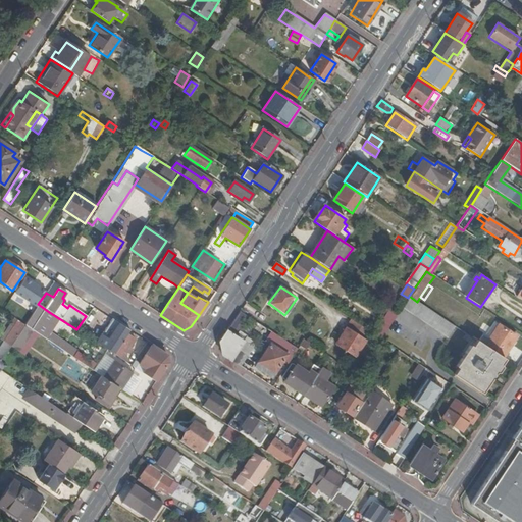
[(402,308),(447,337),(454,326),(430,310),(417,302),(409,296),(408,298),(402,308)]
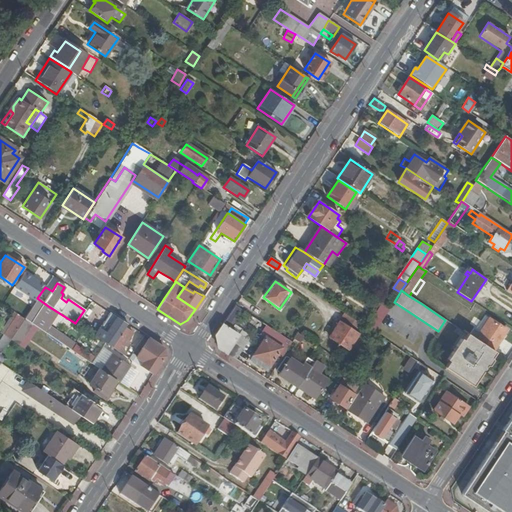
[(159,294),(158,294),(151,305),(157,309),(164,298),(159,294)]
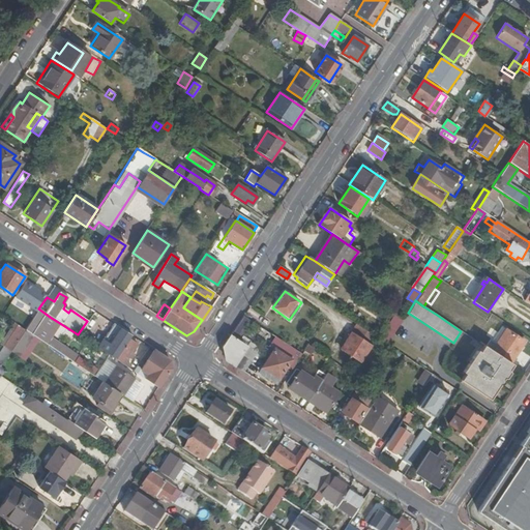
[(50,317),(38,308),(27,326),(24,330),(32,335),(36,337),(50,317)]
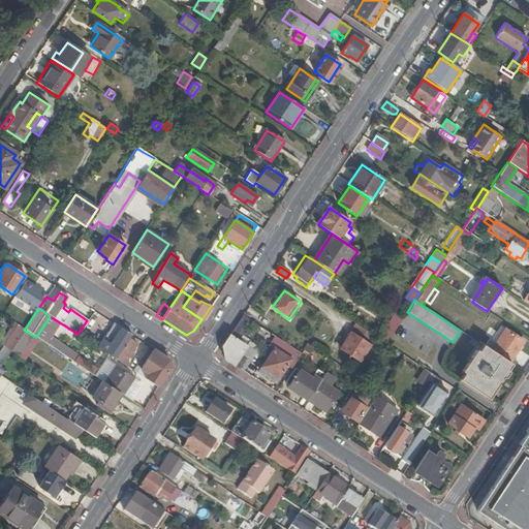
[(252,321),(243,314),(229,335),(239,342),(252,321)]
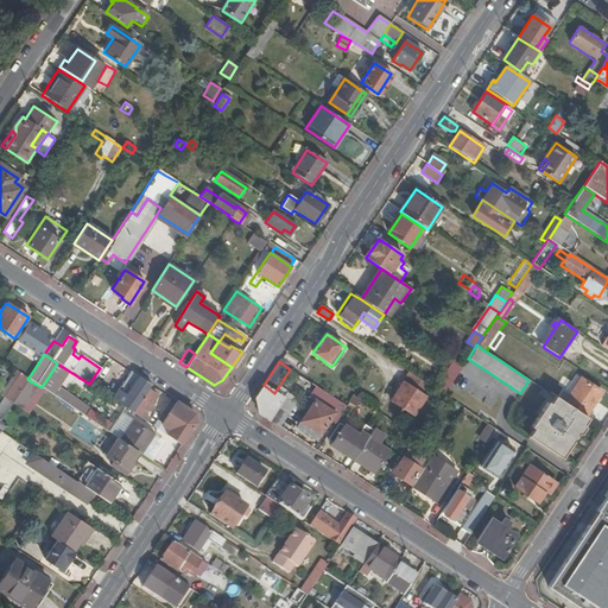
[(462,367),(454,361),(435,390),(443,396),(462,367)]
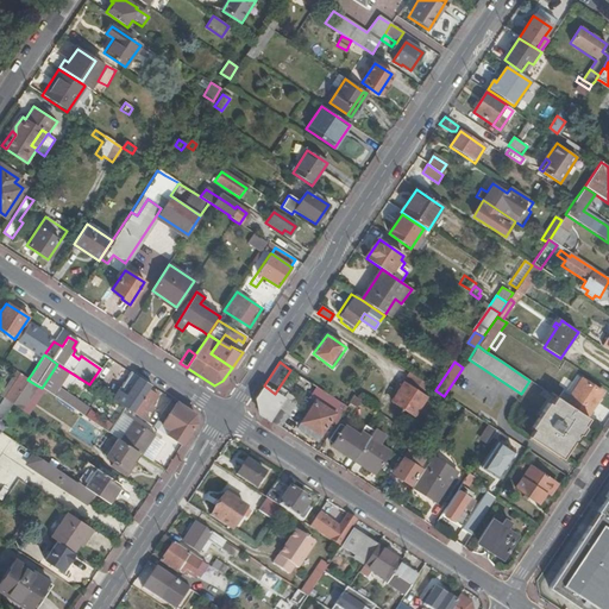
[(102,382),(113,389),(123,374),(113,366),(102,382)]
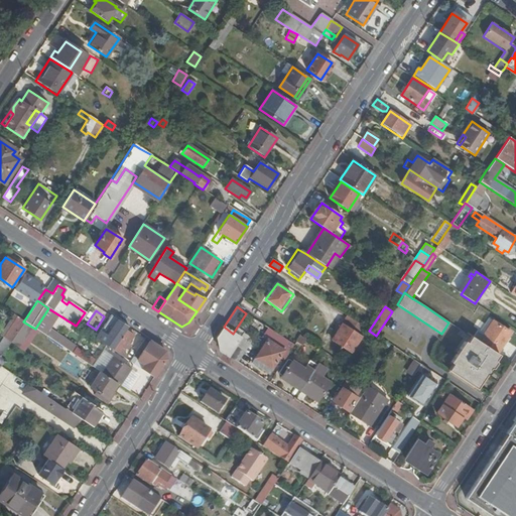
[(250,315),(246,313),(233,334),(236,336),(239,338),(235,345),(245,352),(247,354),(253,344),(244,338),(246,335),(240,331),(250,315)]
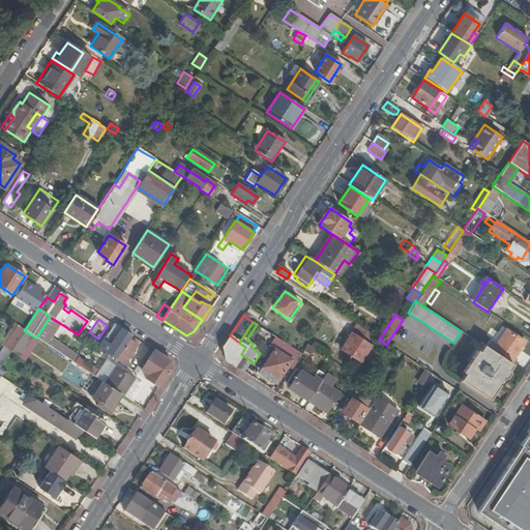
[(18,326),(13,323),(0,343),(0,345),(3,348),(18,326)]
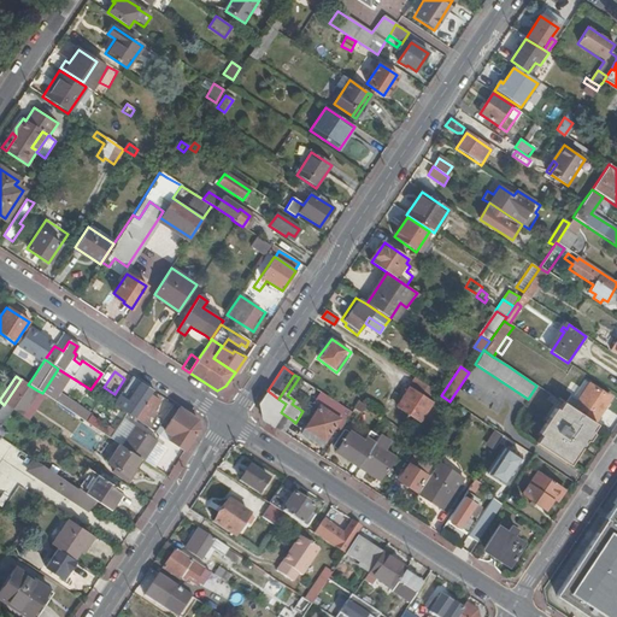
[(417,422),(436,393),(415,377),(395,406),(417,422)]
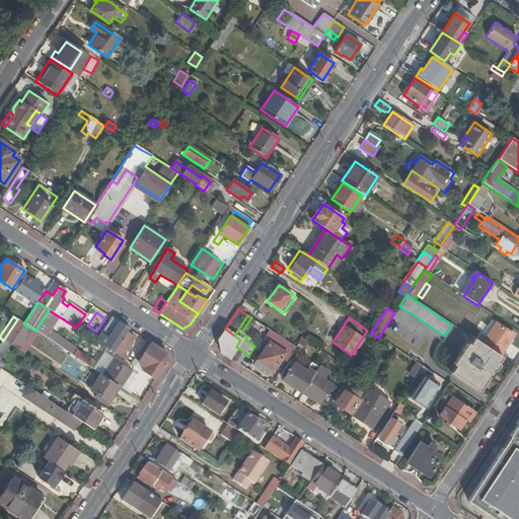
[(496,322),(490,318),(474,340),(475,341),(480,344),(496,322)]
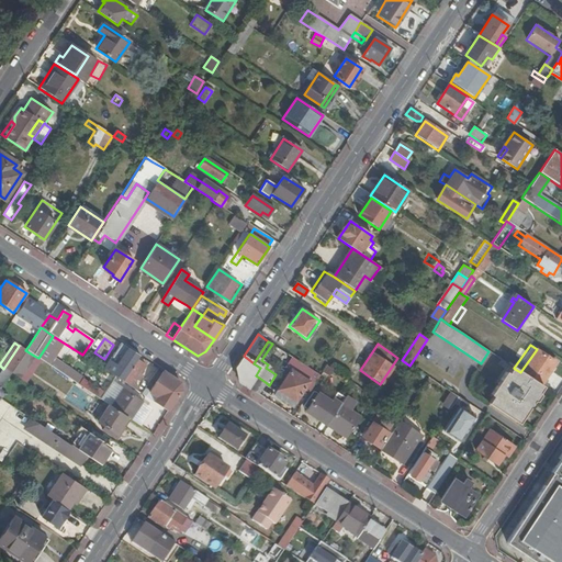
[(20,347),(19,346),(3,369),(10,373),(11,372),(25,350),(20,347)]
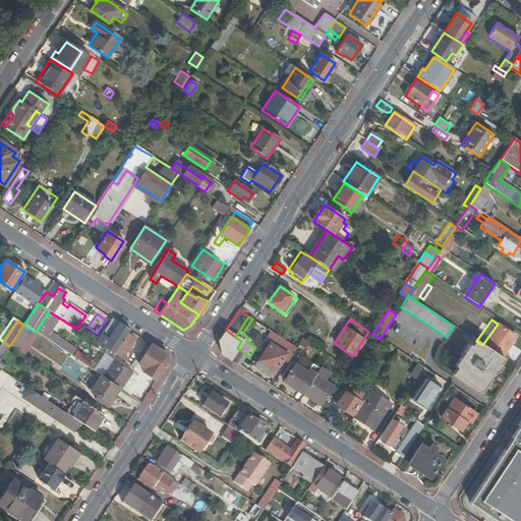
[(128,330),(113,321),(98,344),(112,353),(125,333),(128,330)]
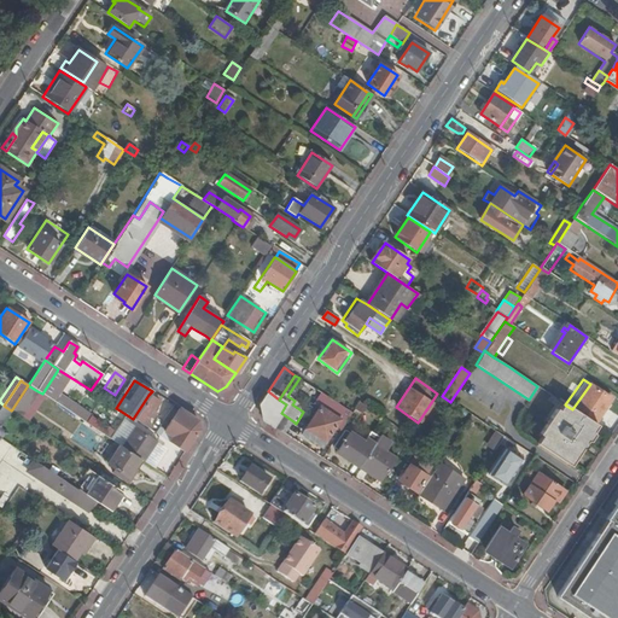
[(611,398),(590,384),(572,409),(593,423),(594,424),(611,398)]
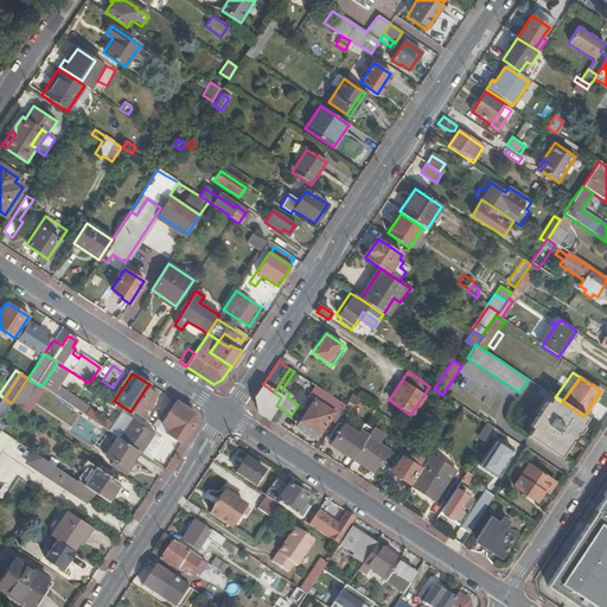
[(27,378),(12,402),(20,408),(37,384),(27,378)]
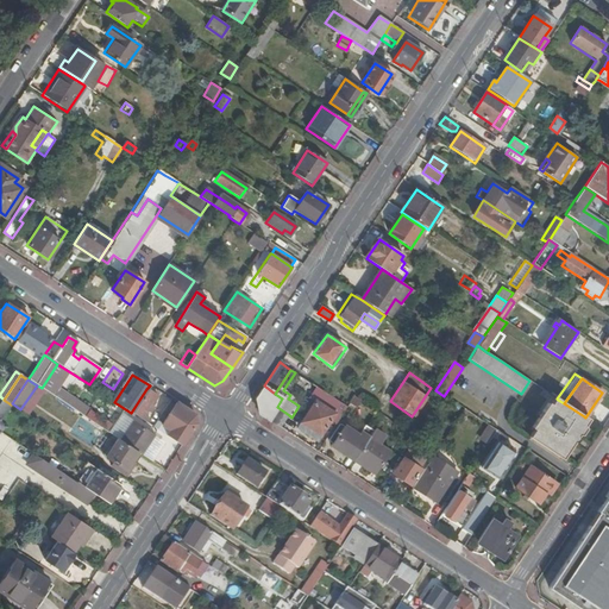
[(264,385),(256,399),(259,414),(268,420),(269,419),(277,407),(282,399),(278,396),(276,399),(274,396),(275,394),(264,385)]
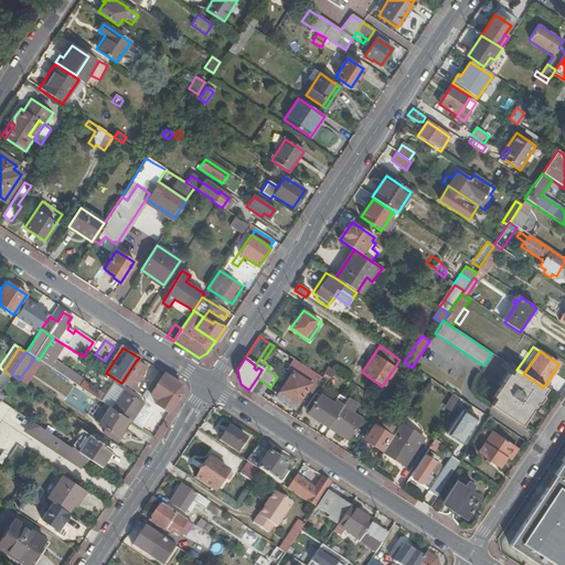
[(146,368),(136,361),(121,383),(138,394),(139,392),(138,391),(140,386),(135,383),(138,379),(140,381),(142,376),(144,375),(141,373),(146,368)]
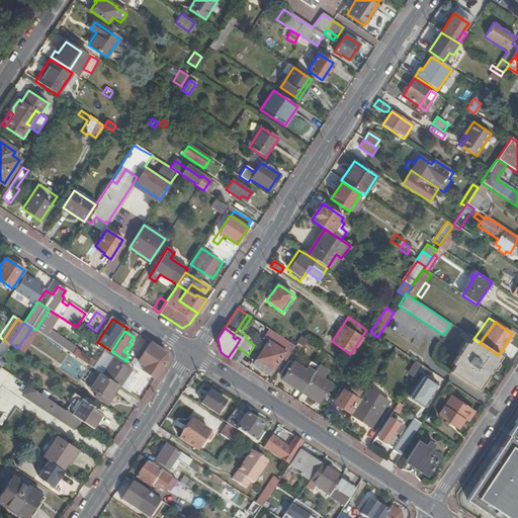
[(269,372),(278,358),(282,361),(293,346),(274,333),(269,341),(266,339),(255,358),(261,362),(259,365),(269,372)]
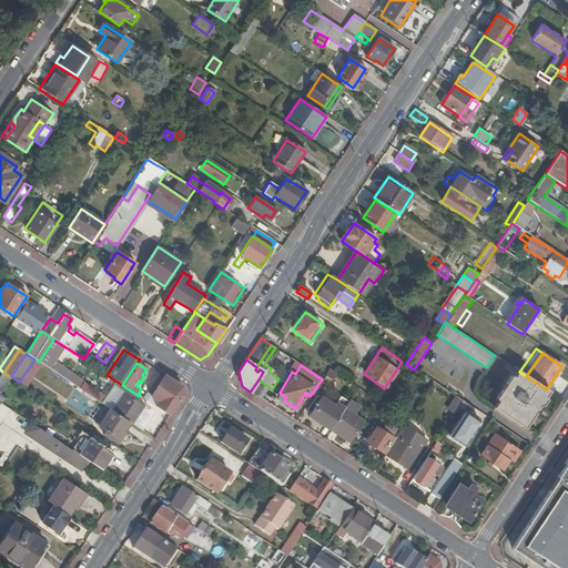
[(0,392),(10,377),(3,373),(0,377),(0,392)]
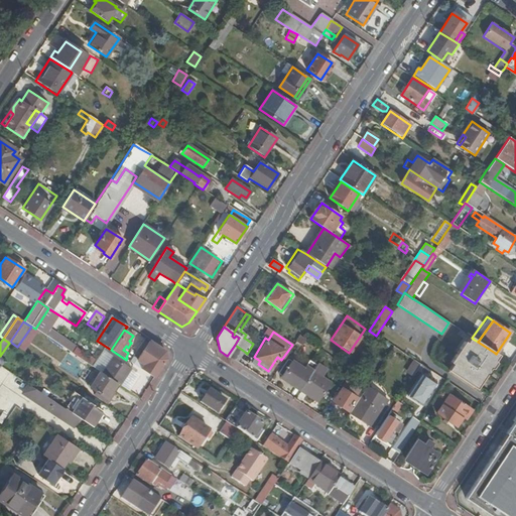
[(464,342),(450,362),(452,364),(455,365),(450,372),(473,387),(483,372),(475,367),(478,362),(488,369),(495,360),(492,358),(495,353),(478,342),(473,339),(469,345),(466,343),(464,342)]
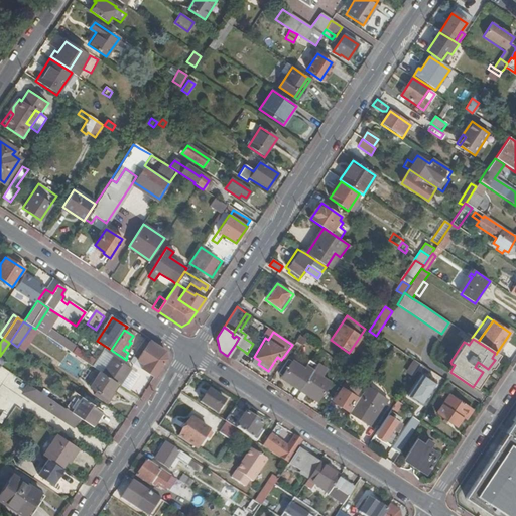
[(133,359),(143,365),(140,370),(152,378),(165,360),(165,359),(164,352),(145,340),(133,359)]
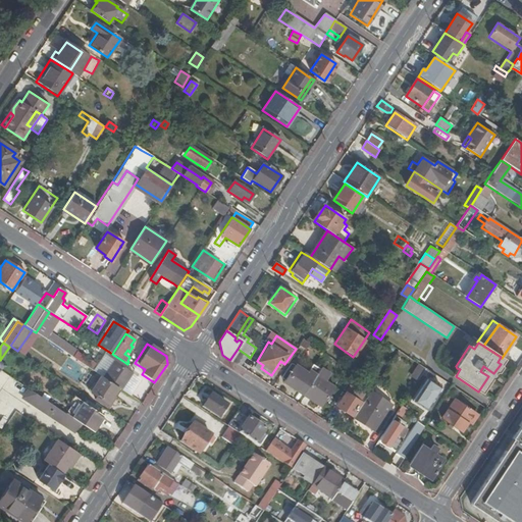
[(124,354),(129,357),(127,361),(128,362),(127,364),(129,366),(139,353),(132,348),(129,352),(127,350),(124,354)]
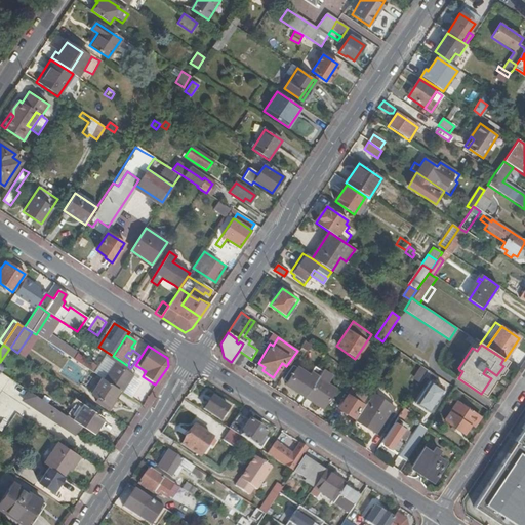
[(249,358),(239,351),(232,361),(243,368),(249,358)]
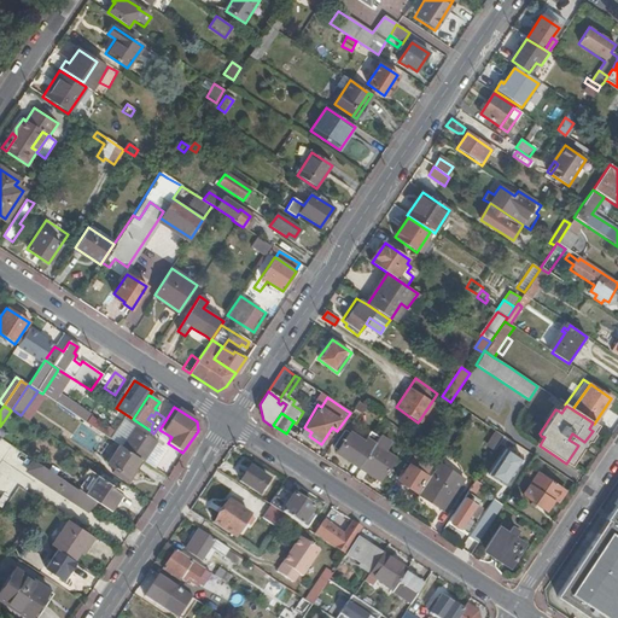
[(351,462),(359,466),(378,437),(368,430),(362,441),(349,431),(348,432),(343,429),(332,444),(337,448),(336,450),(351,462)]
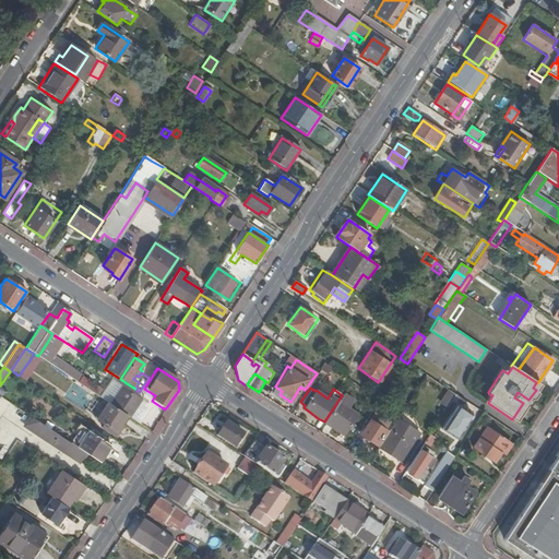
[(140,401),(121,389),(110,405),(125,415),(128,418),(140,401)]
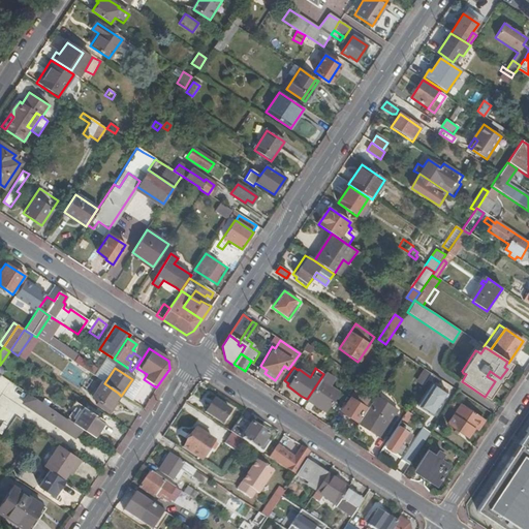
[(431,373),(425,369),(416,381),(423,385),(427,379),(431,373)]
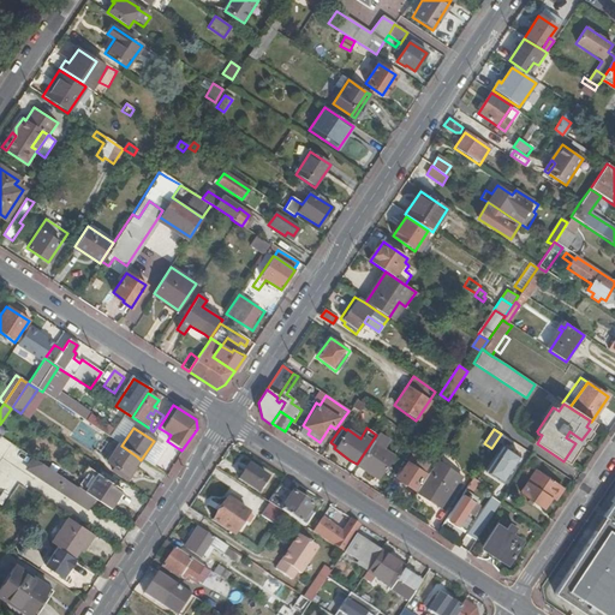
[(376,435),(357,464),(374,475),(371,478),(375,481),(393,454),(381,447),(387,439),(377,433),(376,435)]
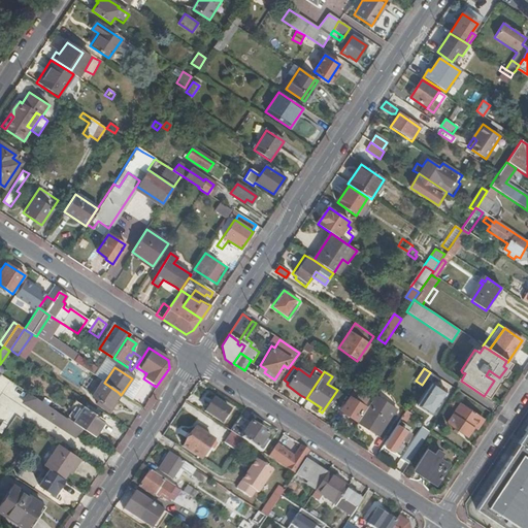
[(438,377),(430,372),(426,378),(431,382),(435,382),(438,377)]
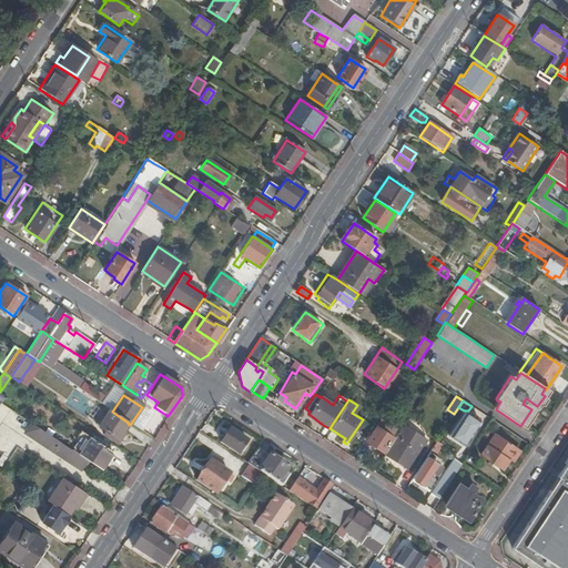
[(98,426),(115,438),(127,422),(112,412),(109,409),(98,426)]
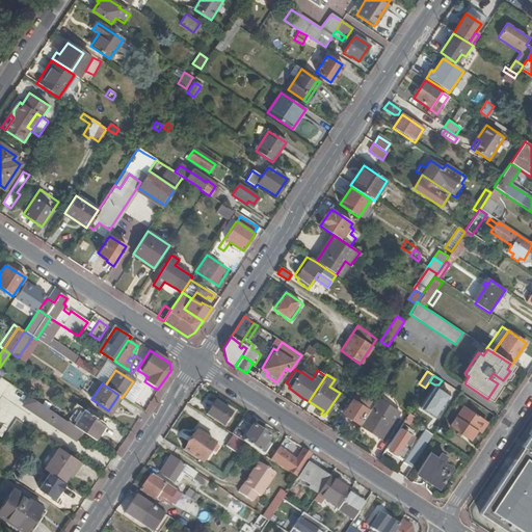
[(360,387),(350,401),(348,399),(345,402),(348,404),(342,414),(356,423),(371,401),(363,395),(365,391),(360,387)]
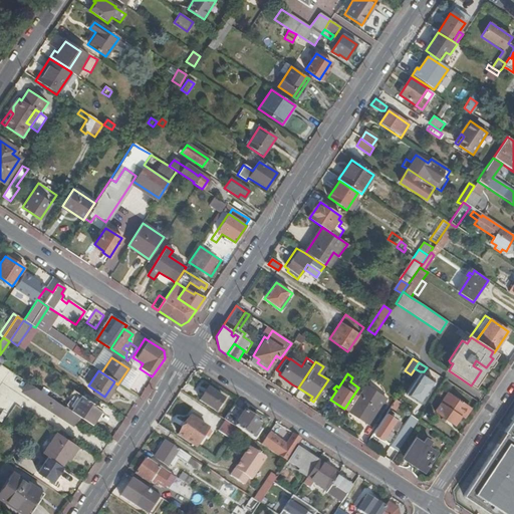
[(436,375),(424,394),(431,399),(443,380),(436,375)]
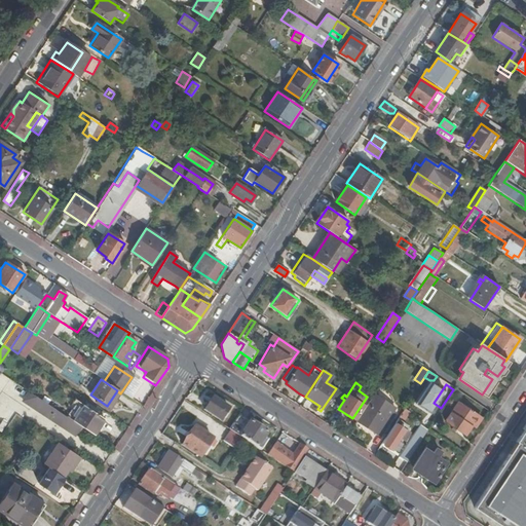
[(84,434),(86,431),(80,427),(28,392),(22,401),(74,437),(76,435),(77,436),(80,431),(84,434)]
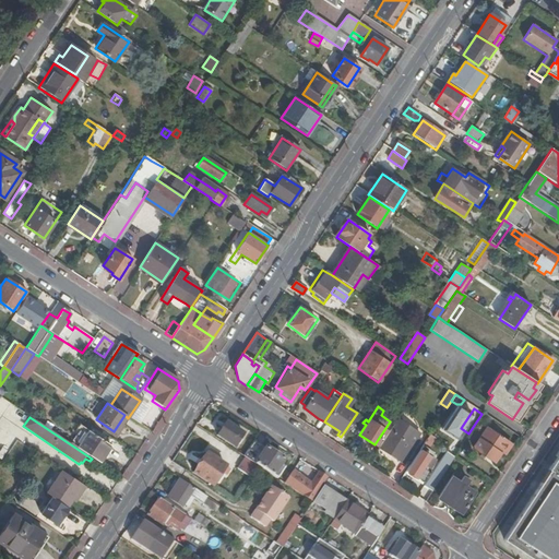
[(396,419),(373,453),(385,461),(390,454),(403,464),(414,447),(419,440),(416,438),(419,435),(396,419)]
